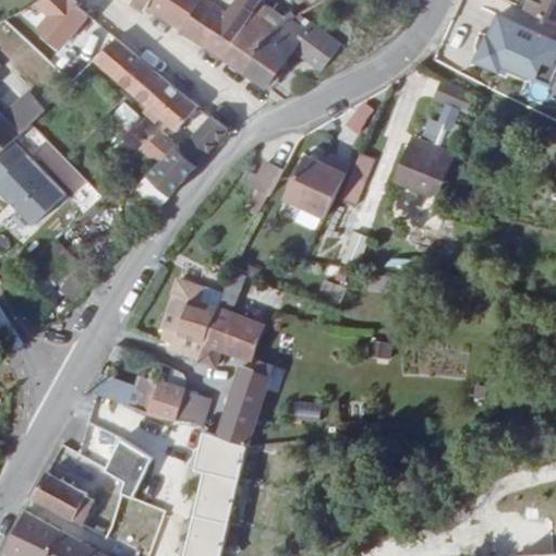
[(132,0),(146,9),(152,0),(132,0)]
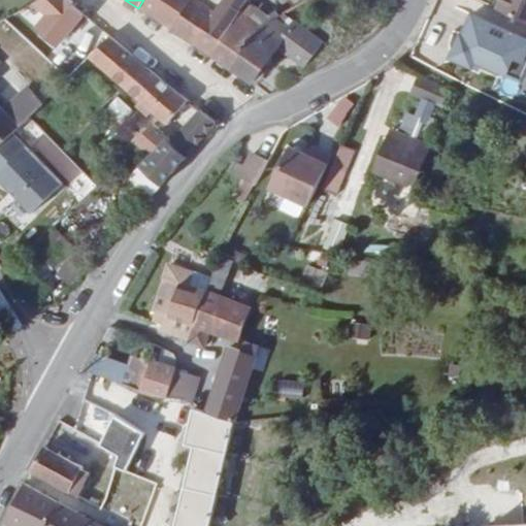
[(143,0),(138,8),(169,29),(190,0),(143,0)]
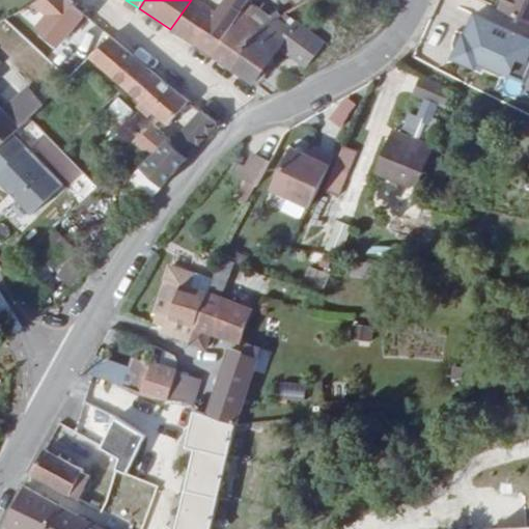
[(250,0),(191,0),(170,29),(210,56),(241,14),(250,0)]
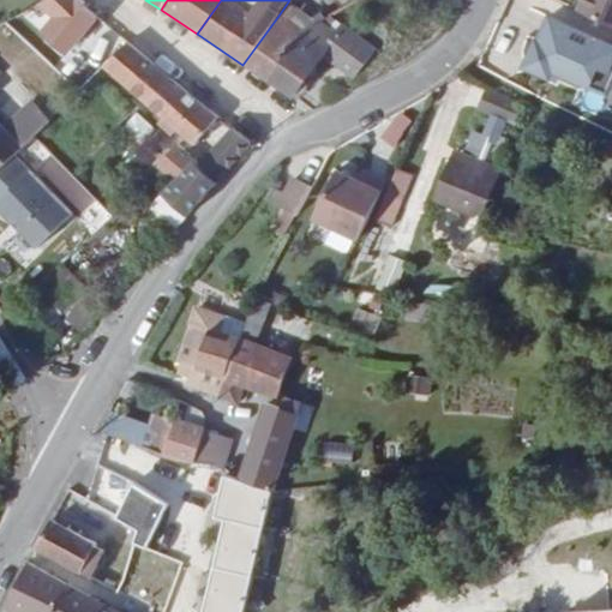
[(611,0),(587,0),(582,13),(611,27),(611,0)]
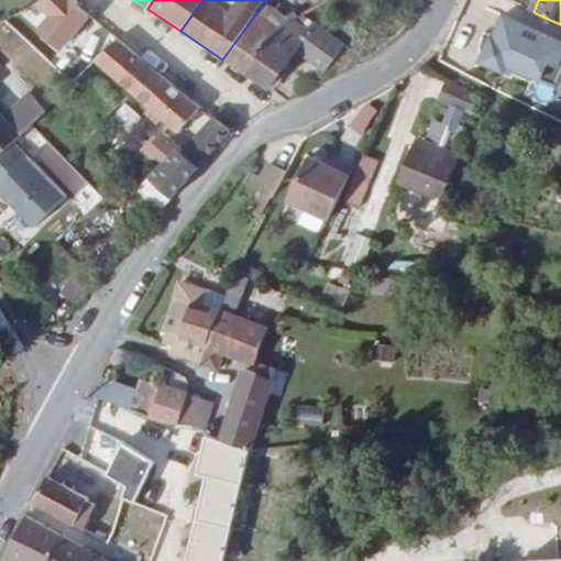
[(95,26),(79,13),(61,36),(77,48),(95,26)]
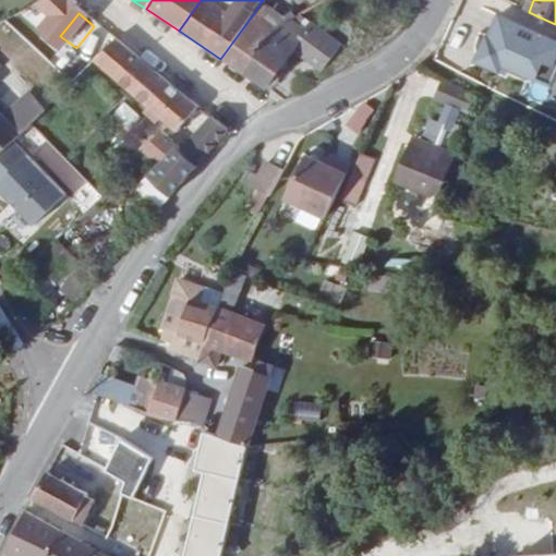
[(270,27),(253,14),(220,59),(241,72),(270,27)]
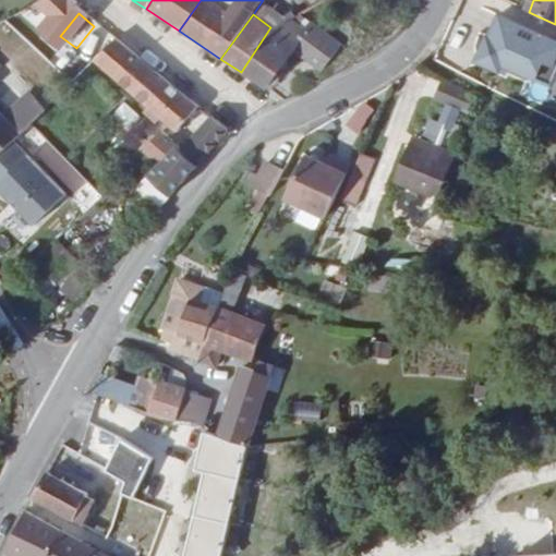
[(546,89),(555,63),(555,39),(492,14),(473,61),(546,89)]
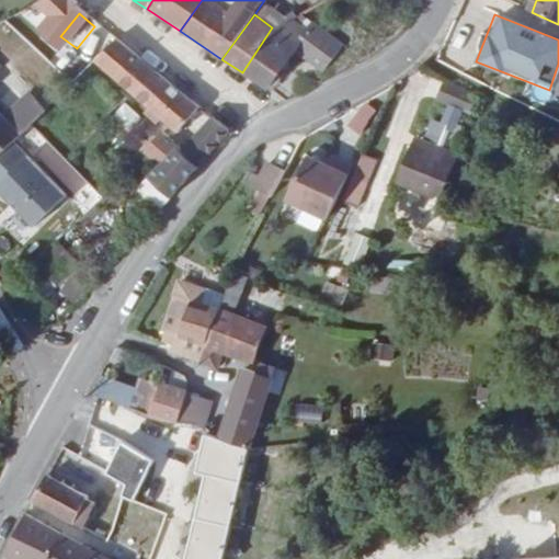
[(0,44),(30,79),(47,64),(10,21),(0,29),(0,44)]
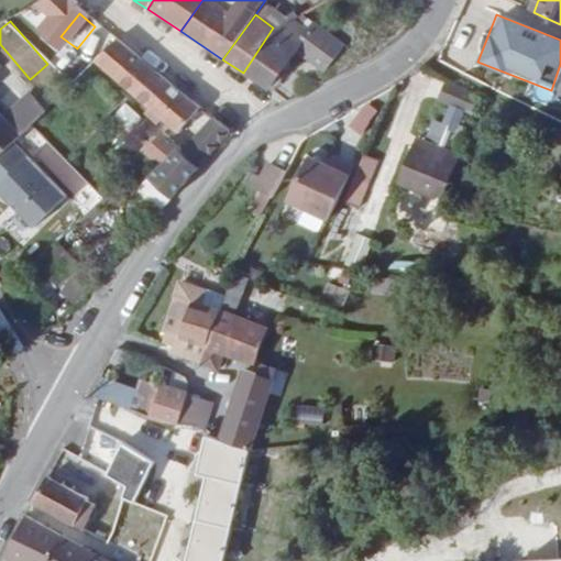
[(243,73),(270,90),(297,50),(323,67),(337,47),(306,26),(301,34),(286,21),(273,28),(243,73)]
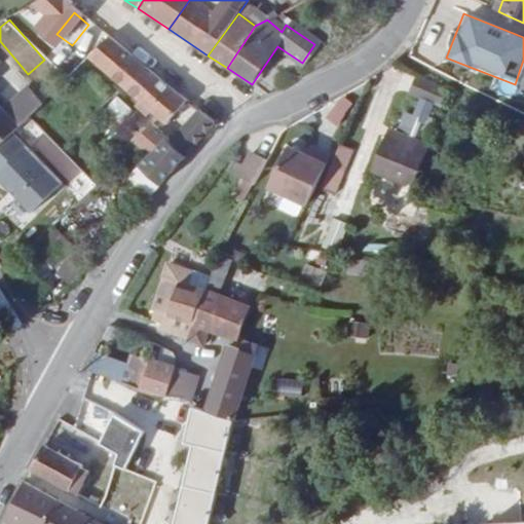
[(109,40),(90,59),(141,102),(137,106),(149,116),(152,112),(167,125),(186,103),(109,40)]
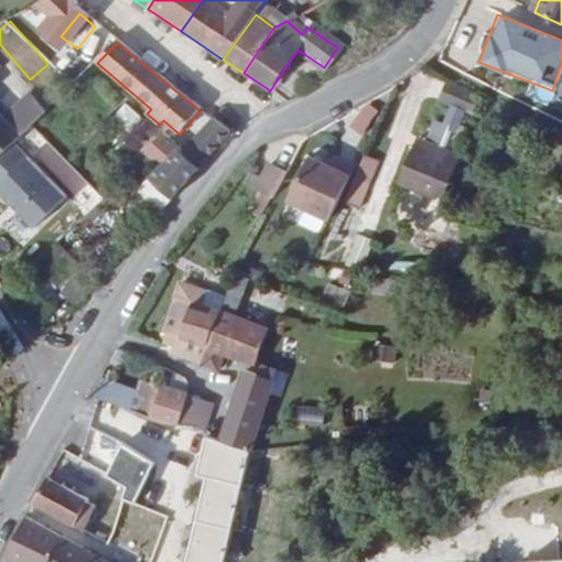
[(479,99),(449,84),(439,104),(452,109),(443,126),(434,122),(425,141),(433,144),(429,153),(412,147),(395,181),(427,196),(442,187),(457,160),(454,157),(462,136),(453,132),(462,116),(468,119),(479,99)]
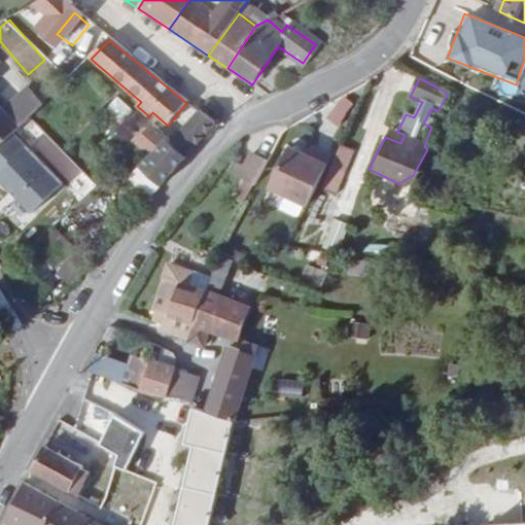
[(0,145),(37,110),(15,89),(0,103),(0,145)]
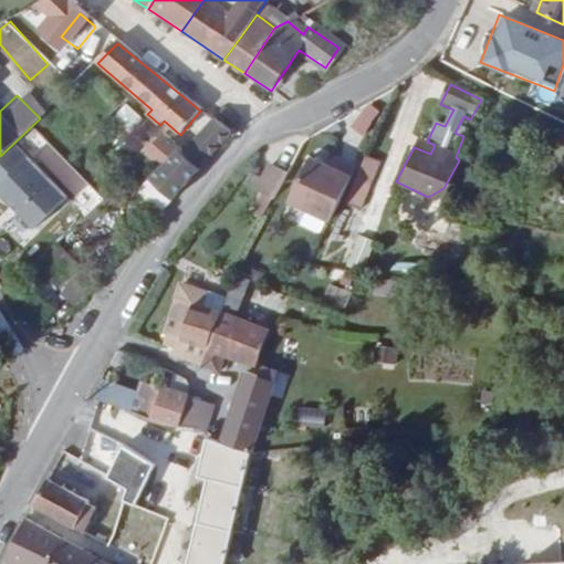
[(367,103),(350,127),(364,137),(382,113),(367,103)]
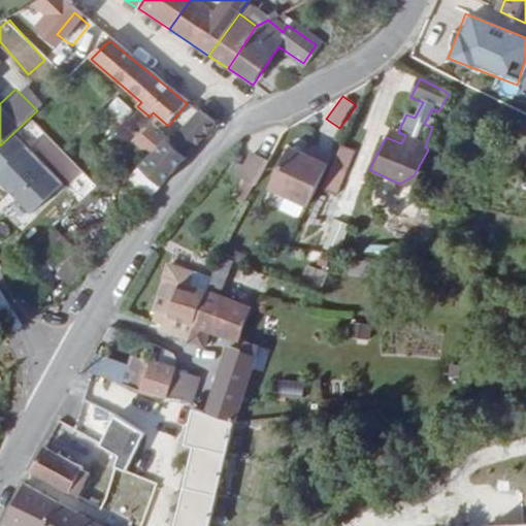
[(152,156),(149,153),(134,168),(156,188),(212,125),(197,112),(172,141),(168,138),(153,155),(152,156)]
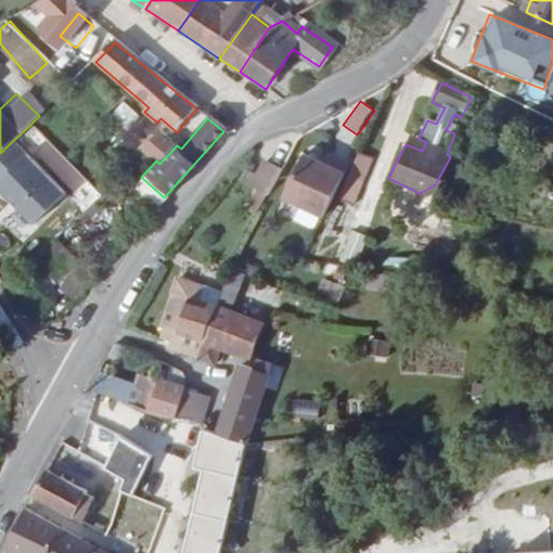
[(161,163),(177,145),(170,140),(159,130),(142,148),(156,161),(159,164),(161,163)]
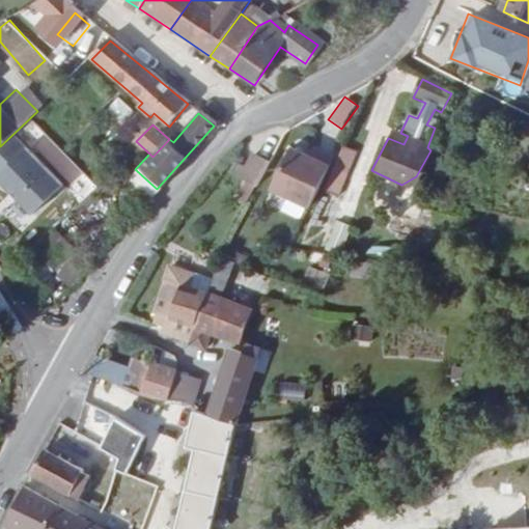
[(408,136),(400,133),(392,129),(388,138),(404,144),(408,136)]
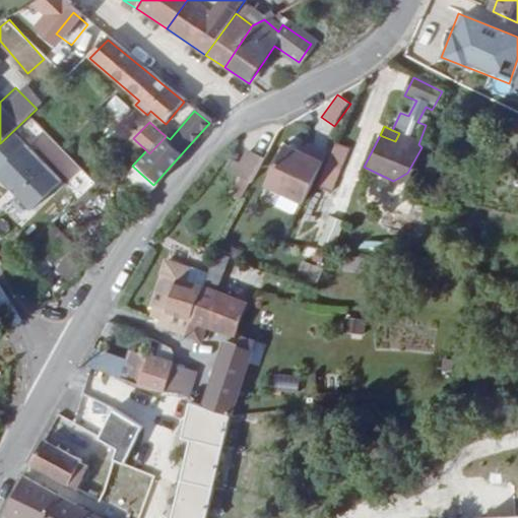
[(311,143),(285,131),(266,172),(308,191),(329,146),(313,138),(311,143)]
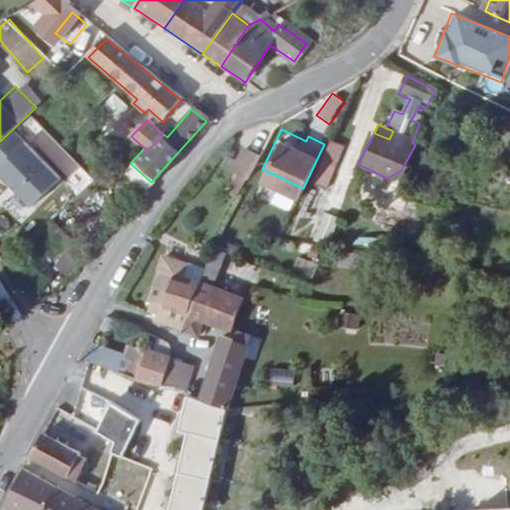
[(0,162),(0,179),(31,210),(62,179),(23,140),(0,162)]
